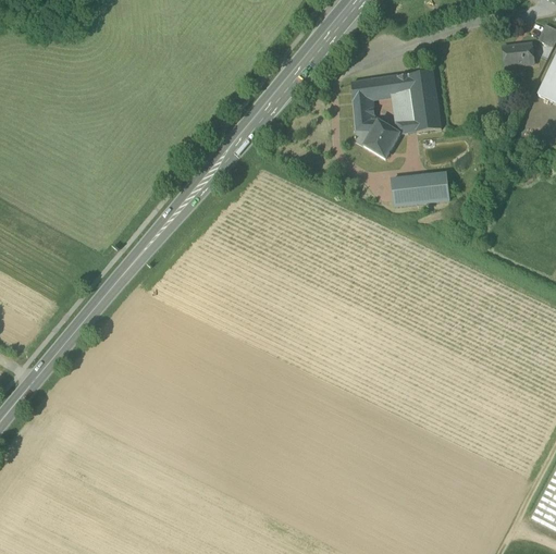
[(538,39),(552,46),(555,37),(555,28),(545,24),(538,39)]
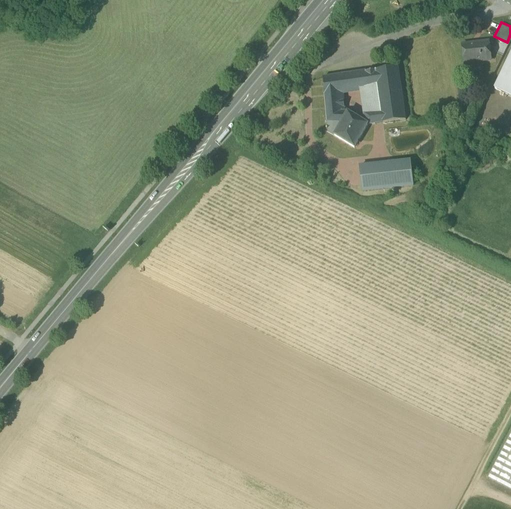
[(461,42),(464,61),(490,58),(487,39),(461,42)]
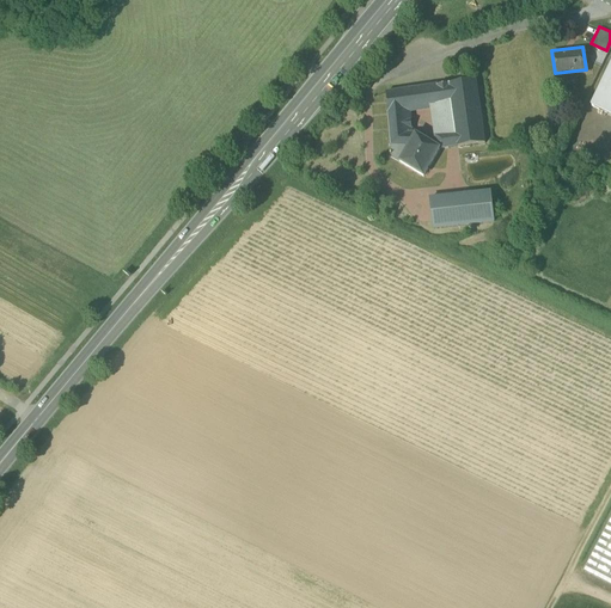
[(610,60),(591,103),(610,112),(610,60)]
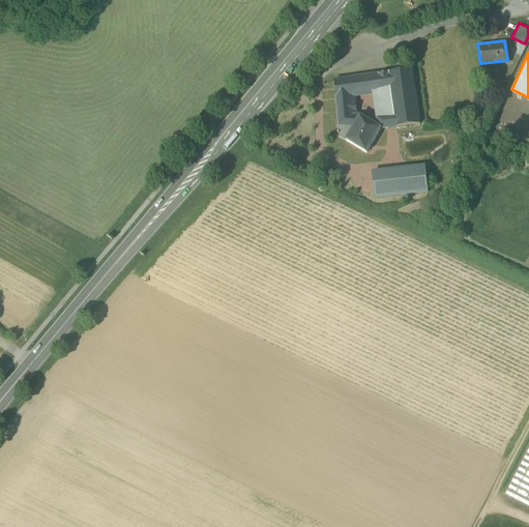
[(411,66),(388,69),(390,87),(397,124),(419,120),(411,66)]
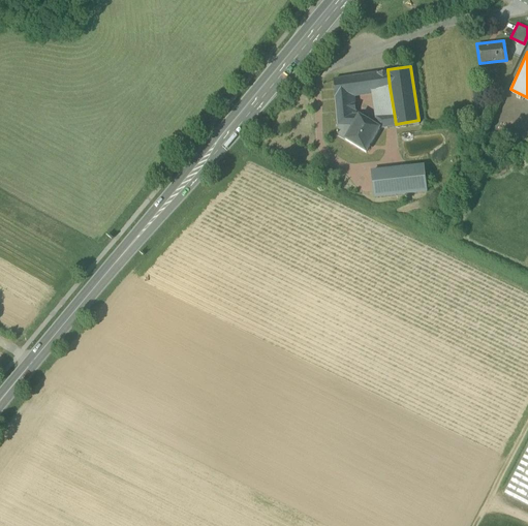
[(379,89),(390,87),(387,69),(377,70),(379,89)]
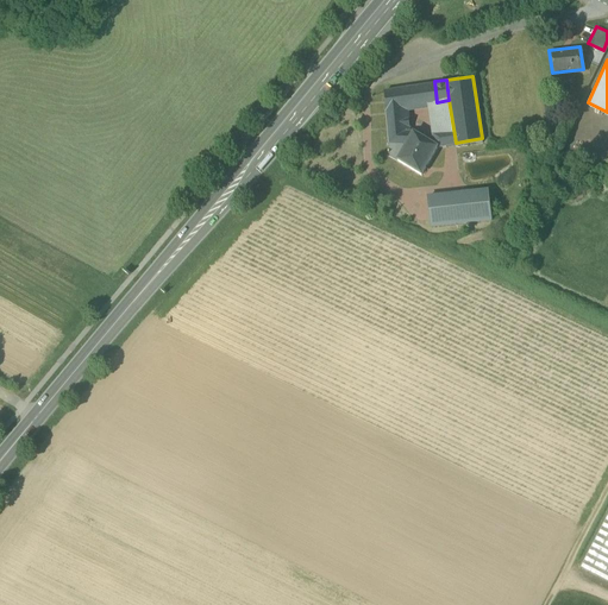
[(426,104),(437,102),(434,81),(384,89),(387,109),(408,106),(426,104)]
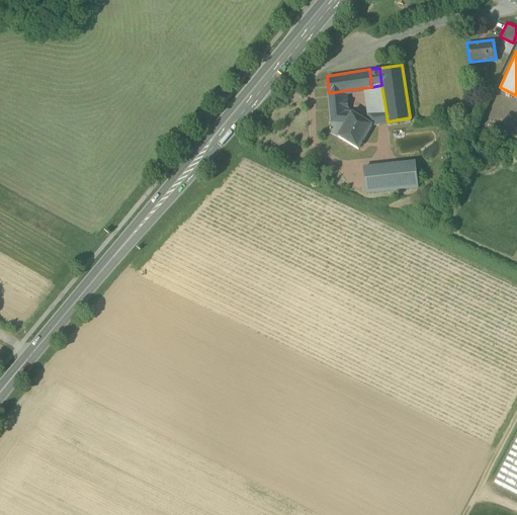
[(372,123),(388,121),(381,85),(371,87),(362,88),(367,119),(372,123)]
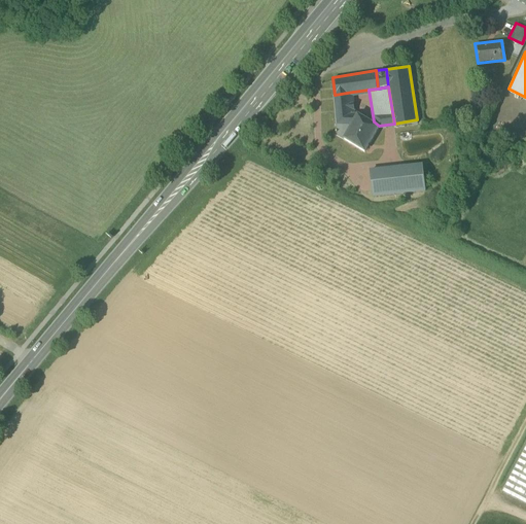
[(355,110),(353,92),(335,95),(338,133),(344,136),(355,110)]
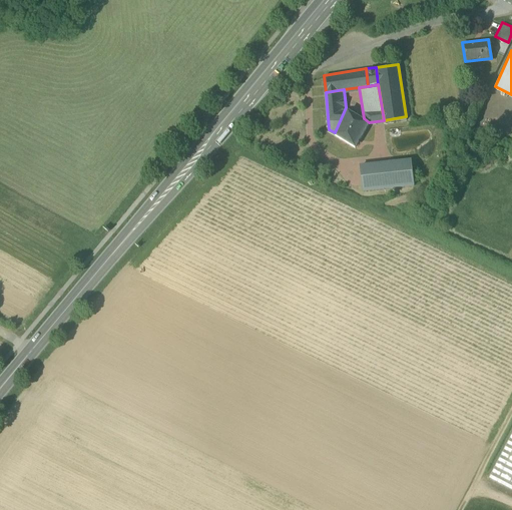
[(335,132),(354,145),(369,122),(364,118),(346,107),(335,132)]
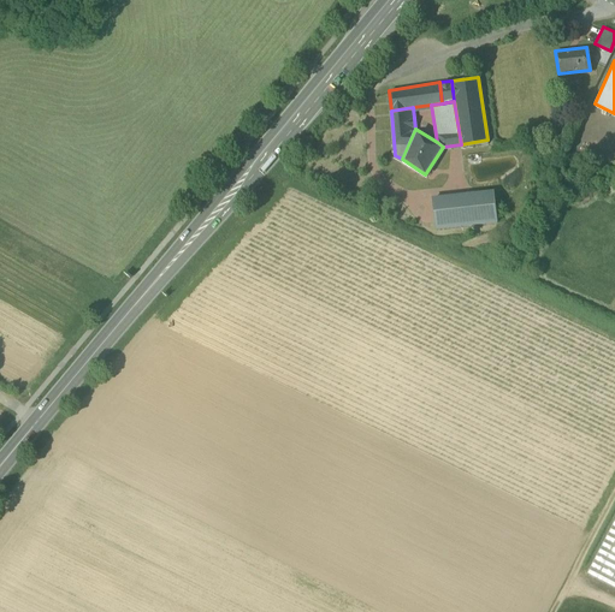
[(432,196),(435,226),(496,220),(492,190),(432,196)]
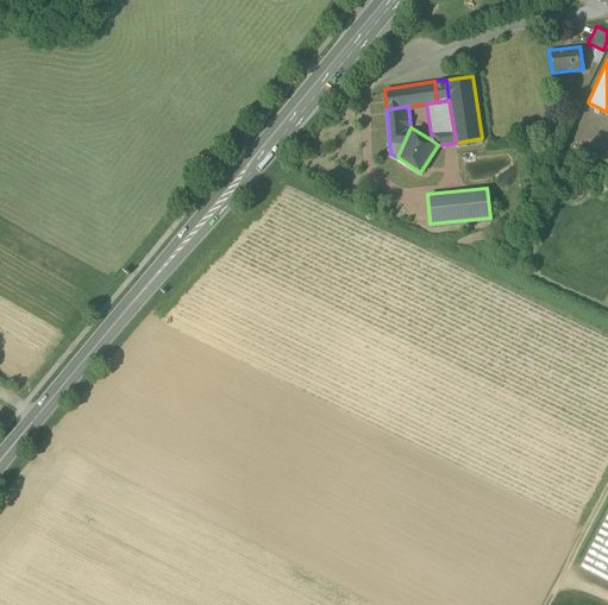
[(607,510),(580,566),(607,579),(607,510)]
